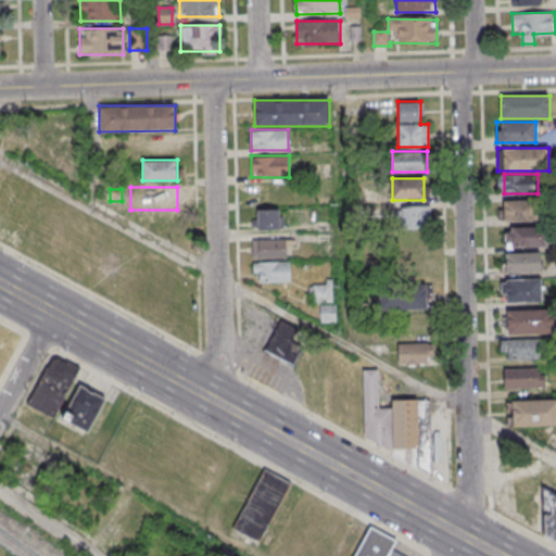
[(536,200),(502,200),(502,220),(536,220),(536,200)]
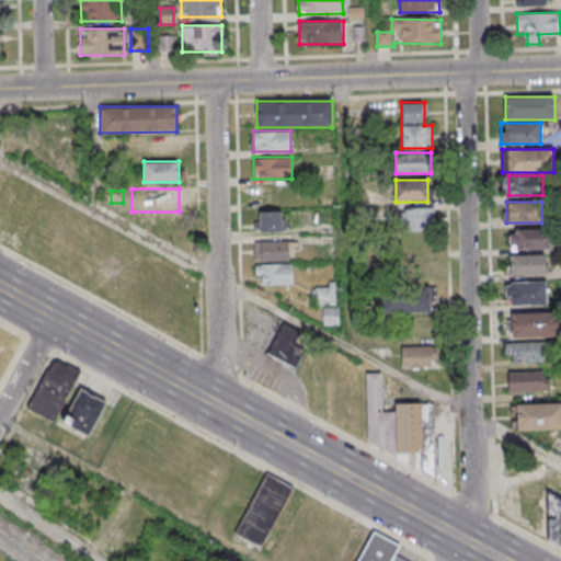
[(434,208),(401,208),(401,231),(434,231),(434,208)]
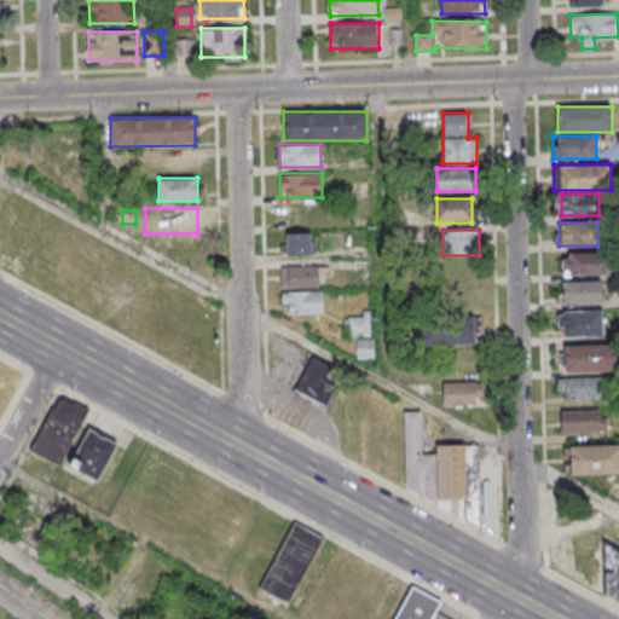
[(311,233),(283,233),(283,256),(311,256),(311,233)]
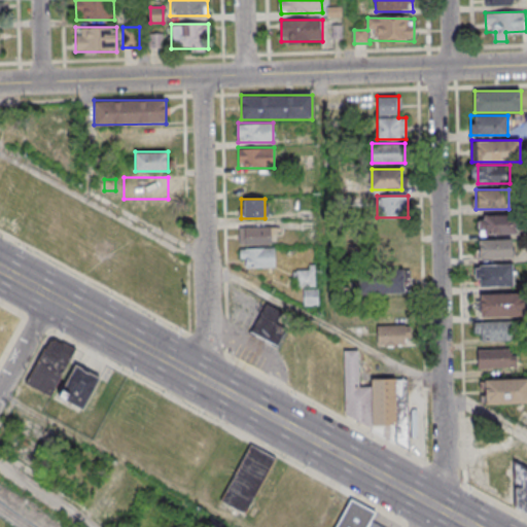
[(516,214),(479,214),(479,234),(516,234),(516,214)]
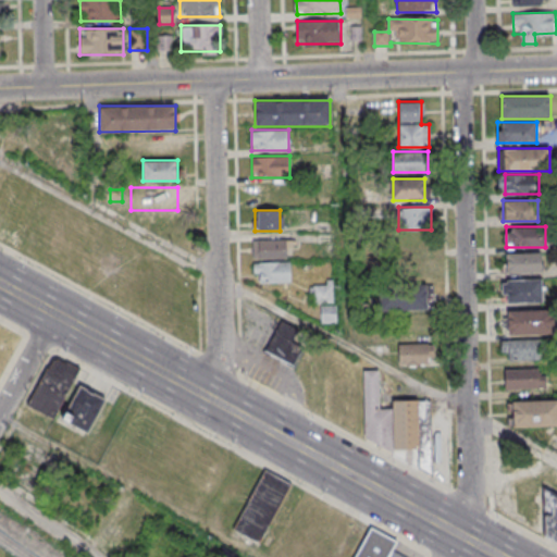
[(321,255),(332,255),(332,235),(321,235),(321,255)]
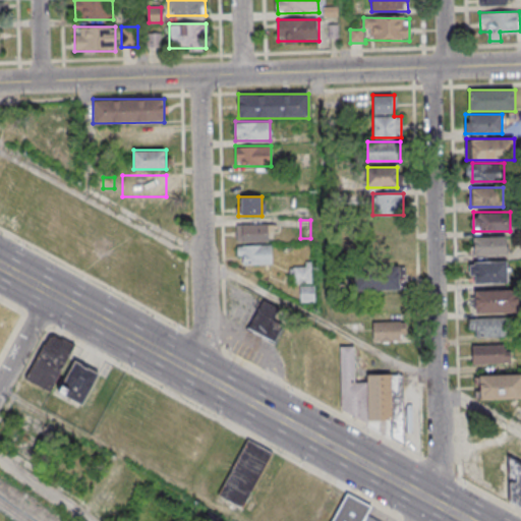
[(236,224),(236,242),(272,242),(272,224),(236,224)]
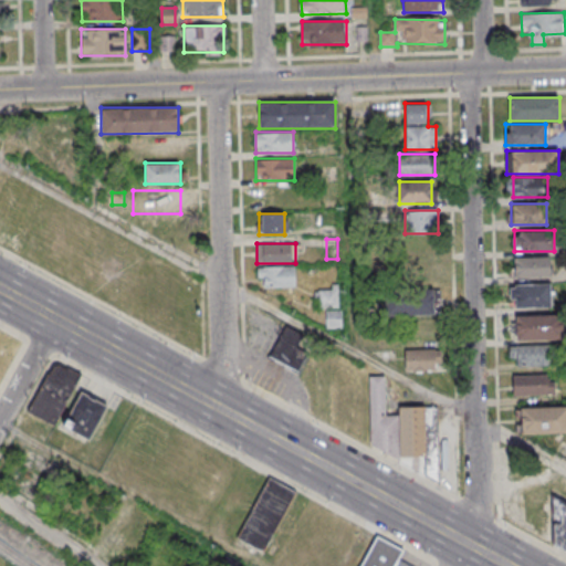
[(551,278),(551,257),(511,257),(511,278),(551,278)]
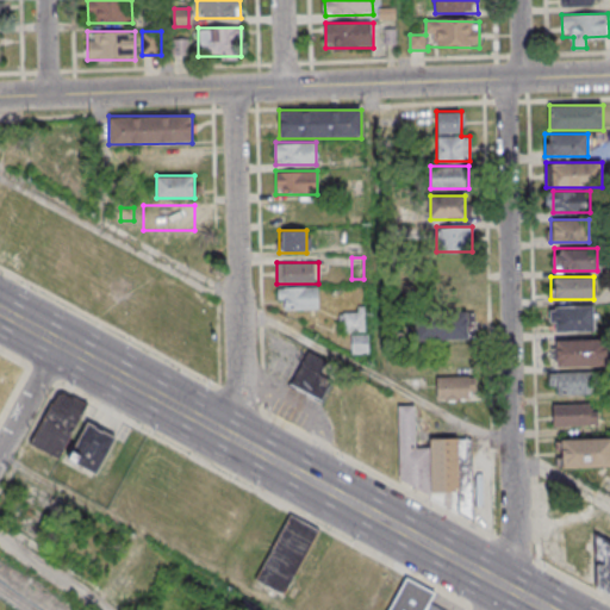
[(466,282),(443,282),(443,300),(466,300),(466,282)]
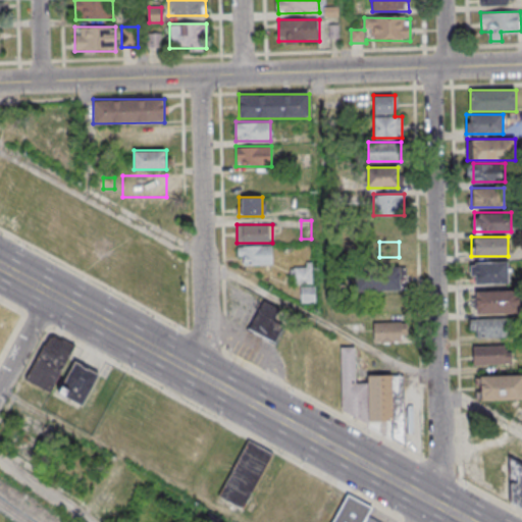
[(272,264),(272,246),(238,246),(239,264),(272,264)]
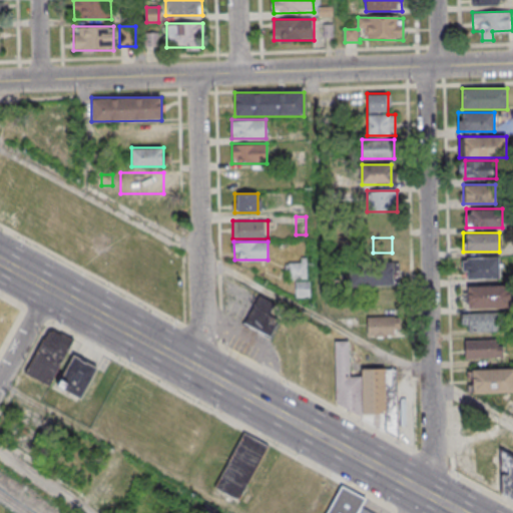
[(462,257),(462,278),(500,278),(500,257),(462,257)]
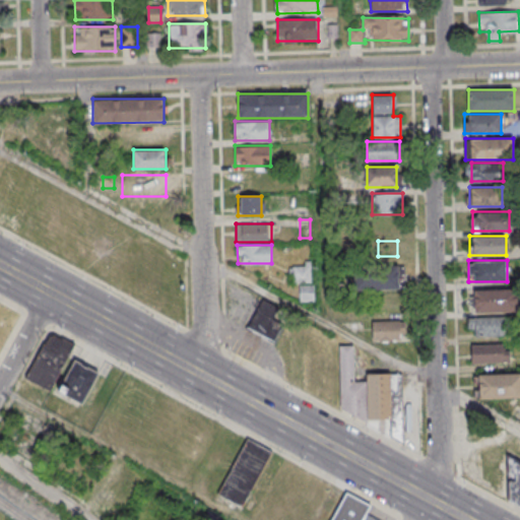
[(311,265),(289,265),(290,282),(311,282),(311,265)]
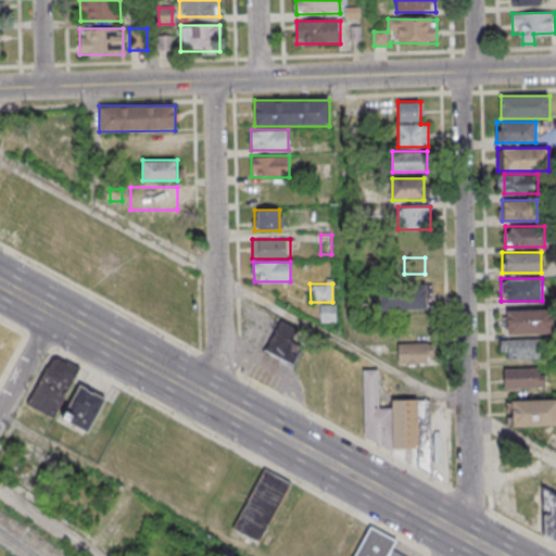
[(379,286),(379,310),(428,310),(428,286),(379,286)]
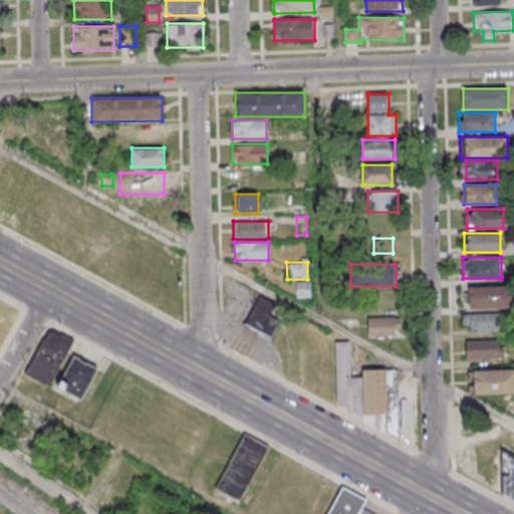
[(466,308),(510,308),(510,285),(466,285),(466,308)]
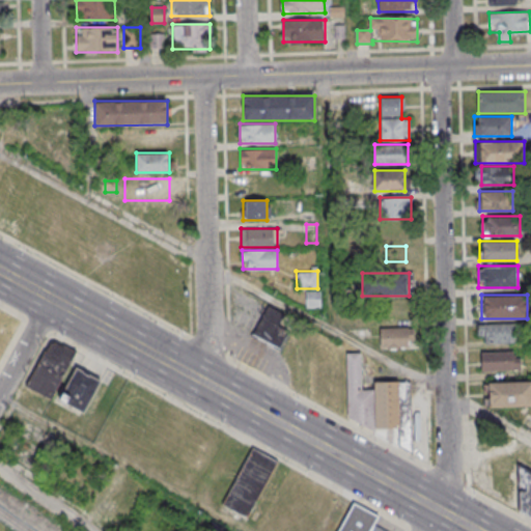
[(285,314),(268,306),(252,335),(279,348),(288,331),(279,326),(285,314)]
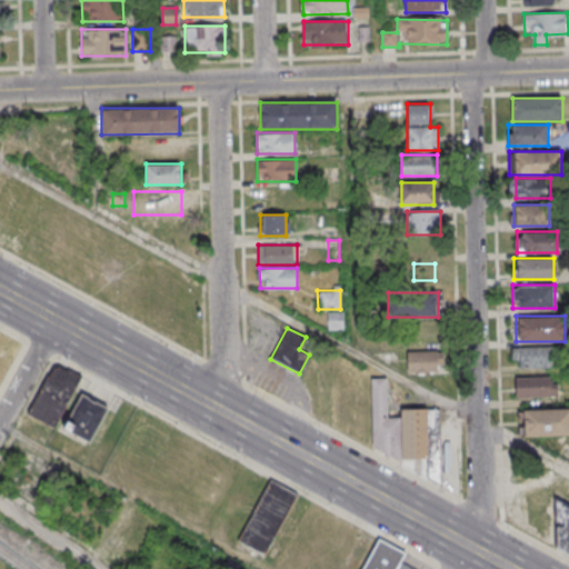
[(550,367),(550,347),(512,347),(512,367),(550,367)]
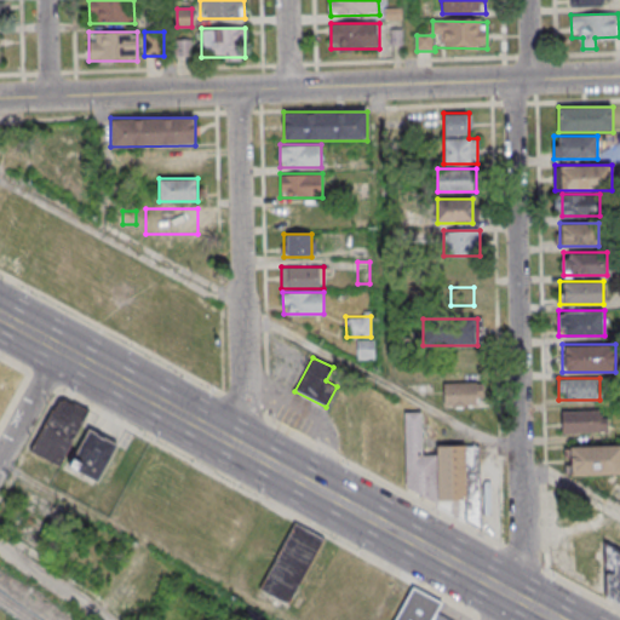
[(482,382),(443,382),(443,406),(482,406),(482,382)]
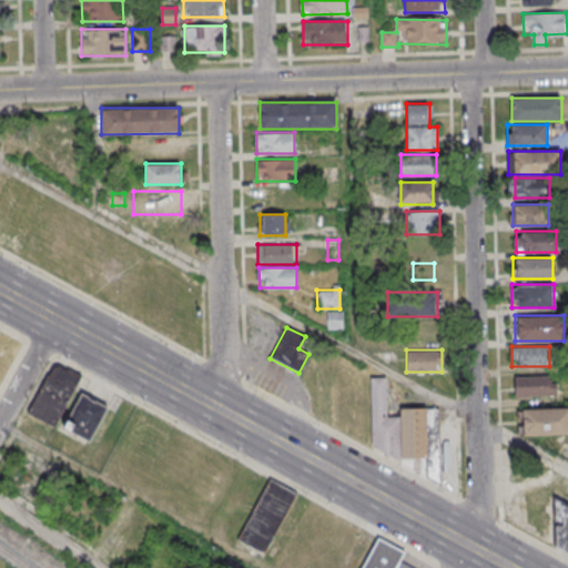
[(31,417),(59,428),(80,374),(52,363),(31,417)]
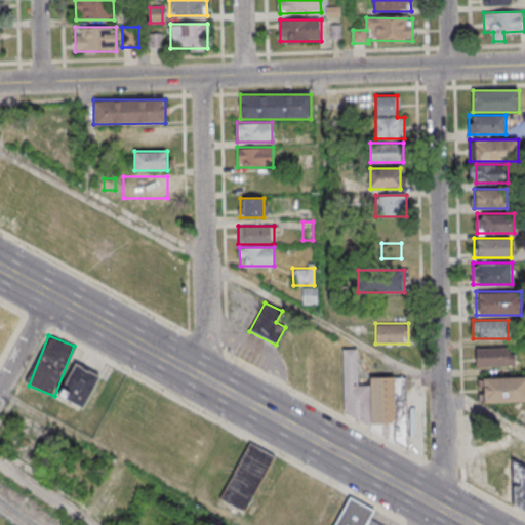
[(512,366),(512,347),(476,347),(476,366),(512,366)]
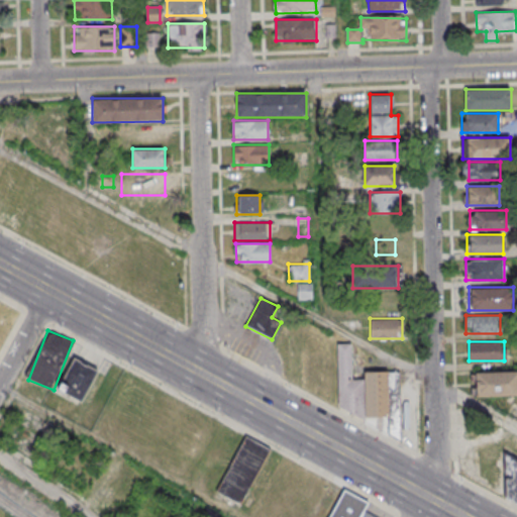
[(338,416),(389,416),(389,442),(415,442),(415,394),(400,394),(399,372),(365,372),(365,380),(352,380),(352,343),(337,343),(338,416)]
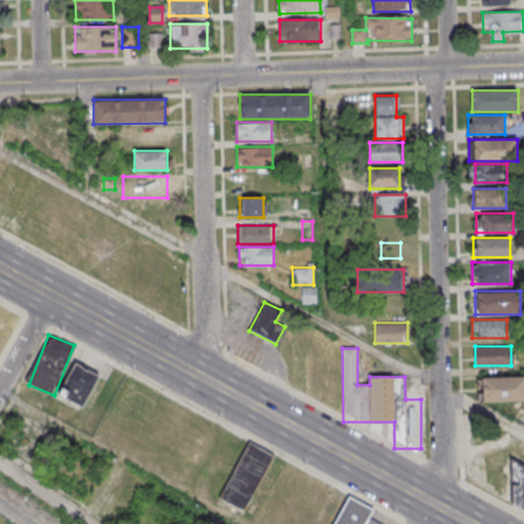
[(83,408),(100,377),(76,362),(58,395),(83,408)]
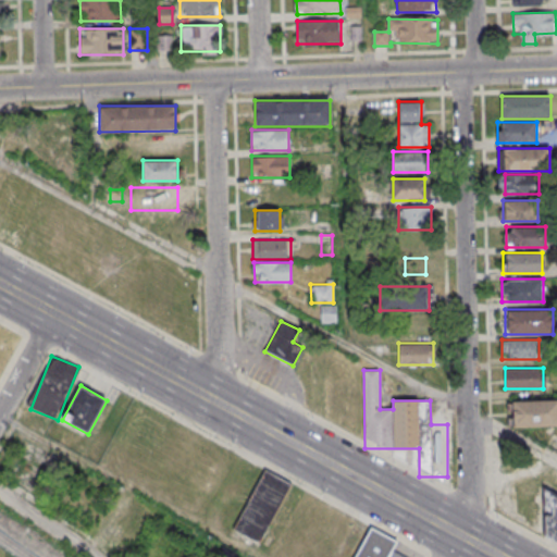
[(556,399),(511,400),(511,426),(556,425),(556,399)]
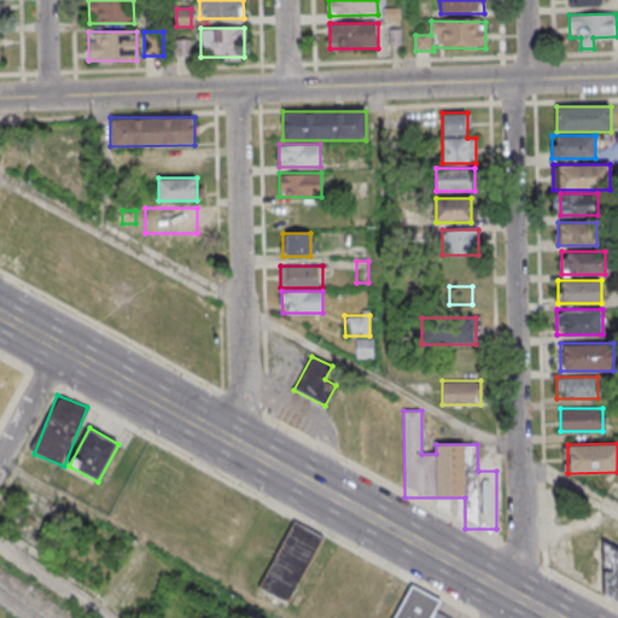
[(260,592),(291,605),(322,535),(291,522),(260,592)]
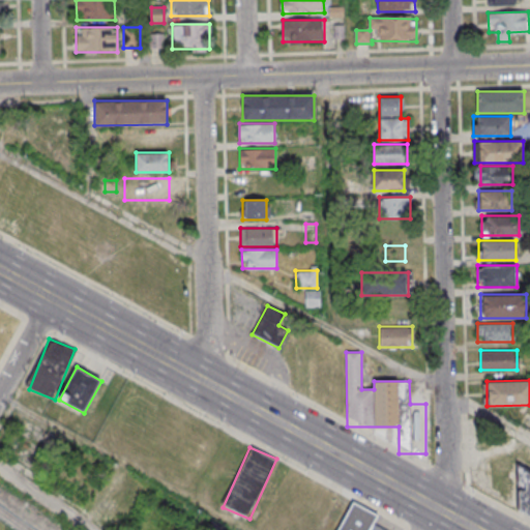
[(518,511),(529,518),(529,471),(520,466),(518,471),(518,483),(521,486),(517,494),(518,511)]
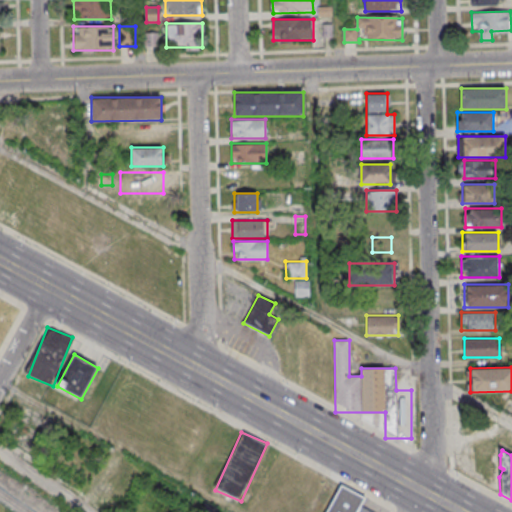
[(365,498),(340,486),(327,511),(369,511),(360,508),(365,498)]
